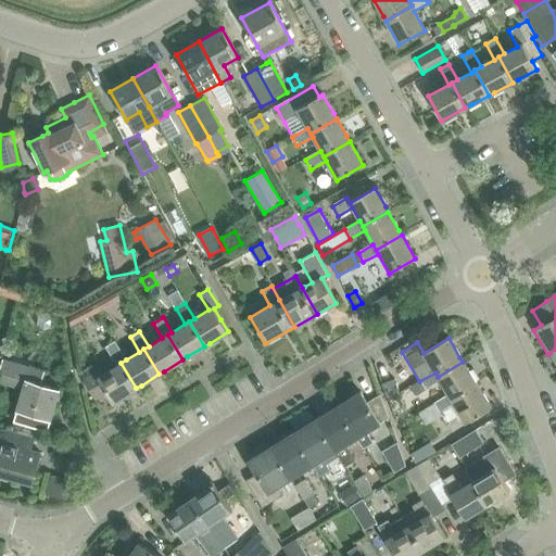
[(99,369),(83,379),(96,399),(106,392),(113,402),(136,388),(121,363),(126,359),(116,345),(114,341),(105,346),(108,351),(117,366),(102,375),(99,369)]
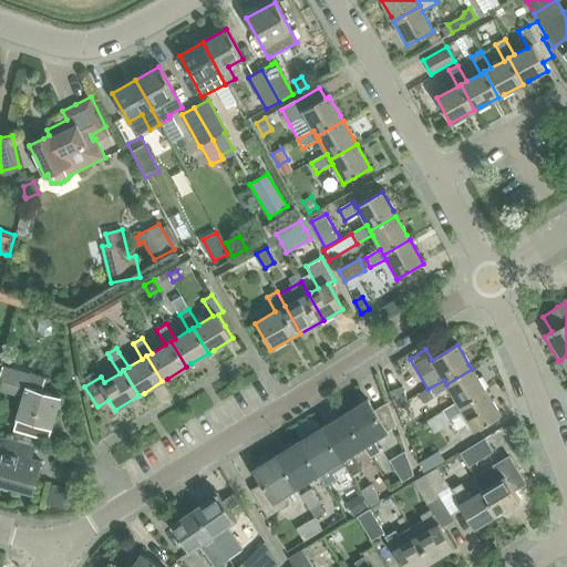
[(2,364),(0,373),(0,388),(23,394),(14,430),(11,439),(34,444),(38,436),(49,439),(60,397),(41,391),(45,377),(2,364)]
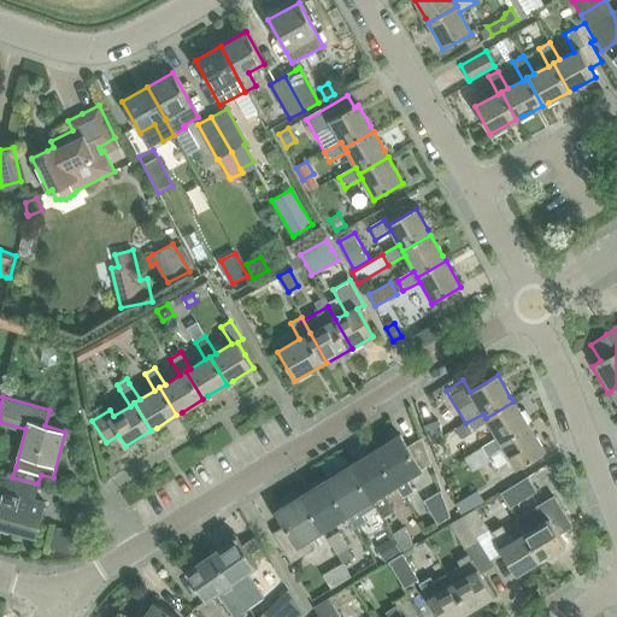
[(465,423),(457,429),(463,440),(472,434),(489,424),(497,436),(500,442),(528,427),(526,422),(513,401),(486,418),(483,413),(465,423)]
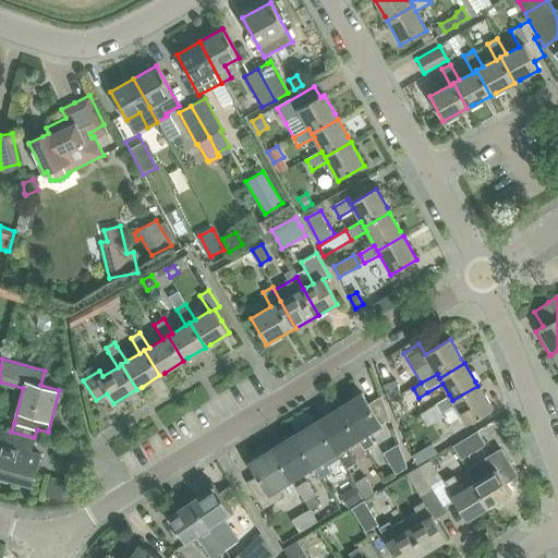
[(396,379),(384,384),(389,399),(401,395),(396,379)]
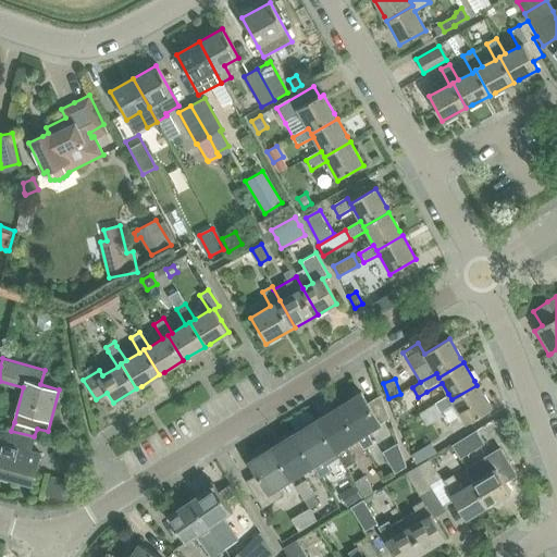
[(433,404),(420,411),(426,422),(440,415),(442,413),(455,406),(466,423),(491,408),(477,385),(452,399),(448,394),(435,401),(433,404)]
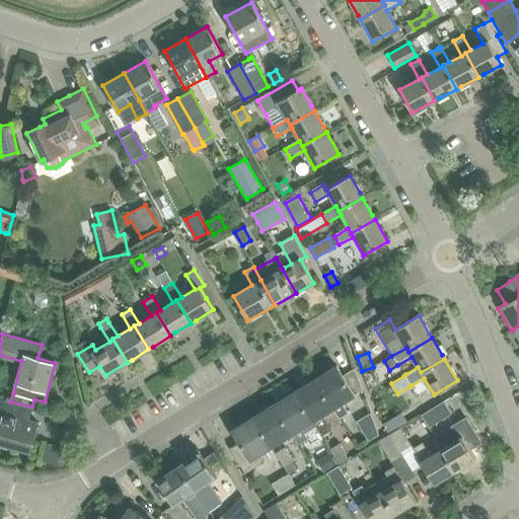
[(355,368),(342,376),(336,366),(315,379),(334,409),(340,418),(348,413),(343,403),(354,396),(363,390),(355,368)]
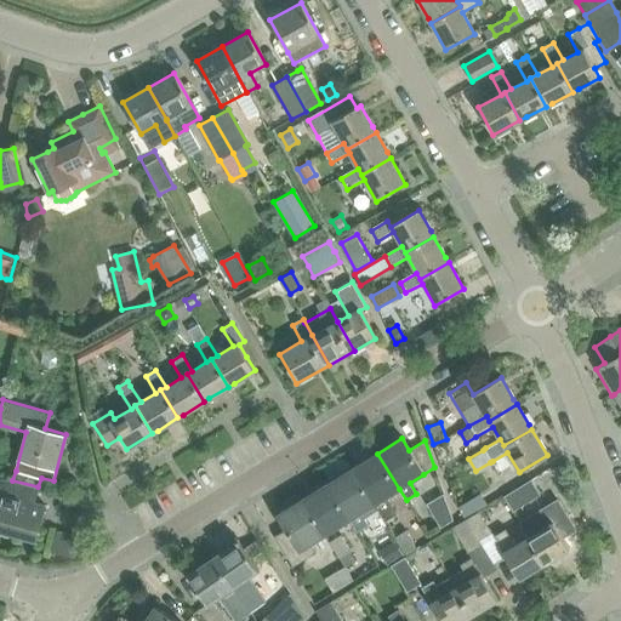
[(352,468),(377,510),(383,520),(397,512),(388,496),(399,489),(377,454),(352,468)]
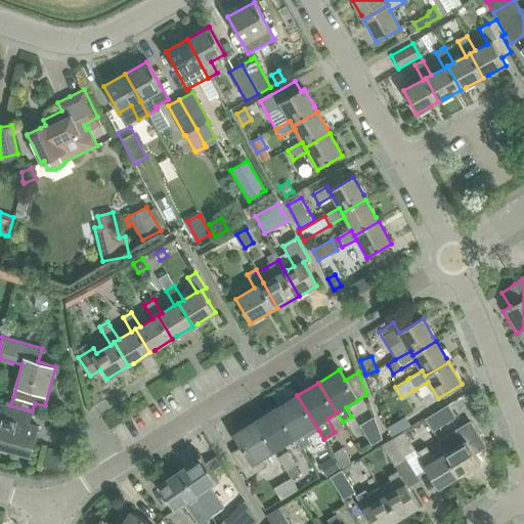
[(297,395),(276,408),(295,438),(296,438),(302,447),(310,442),(307,437),(318,430),(297,395)]
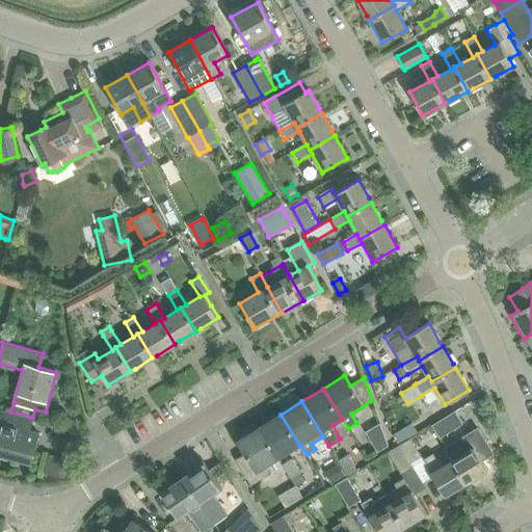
[(0,453),(31,462),(41,430),(30,428),(32,417),(10,411),(0,407),(0,453)]
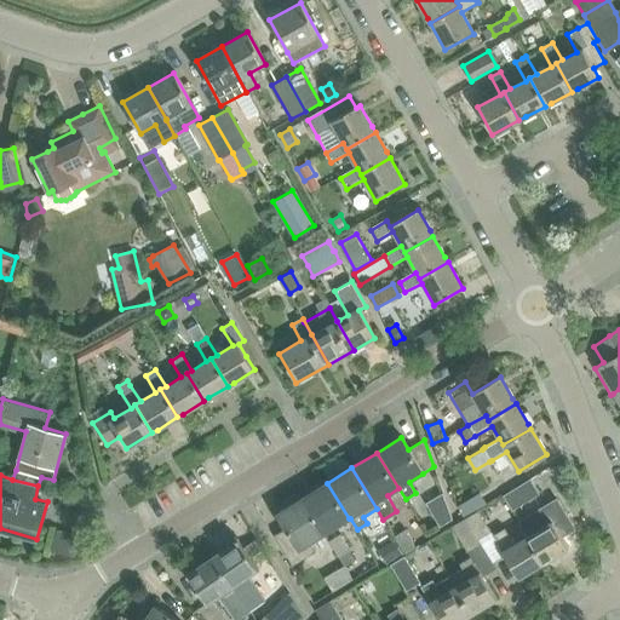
[(530,477),(503,493),(512,509),(539,492),(530,477)]
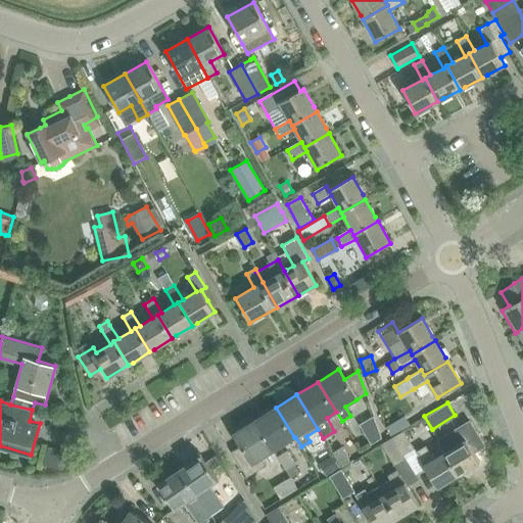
[(276,408),(255,420),(274,450),(294,437),(276,408)]
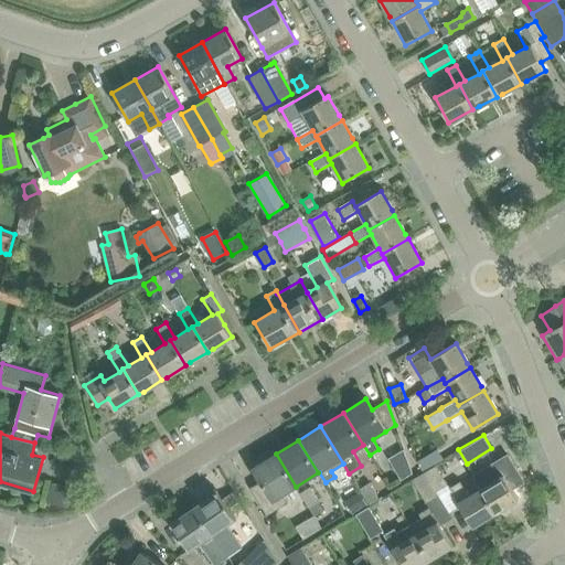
[(417,460),(424,470),(444,458),(437,447),(417,460)]
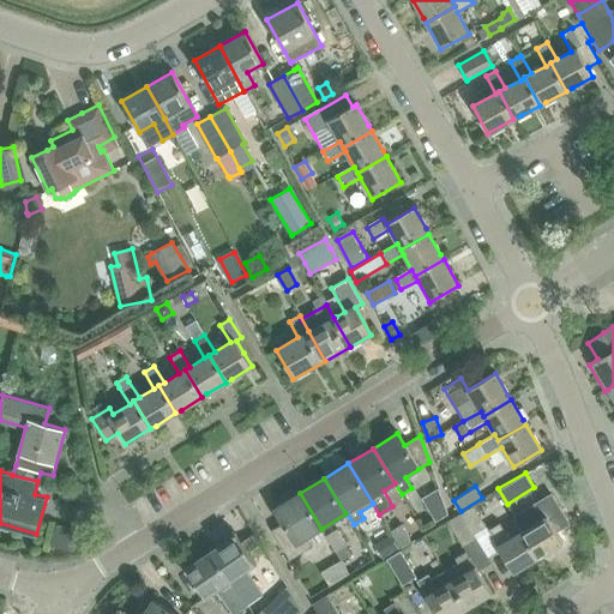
[(421,497),(435,521),(449,513),(438,487),(421,497)]
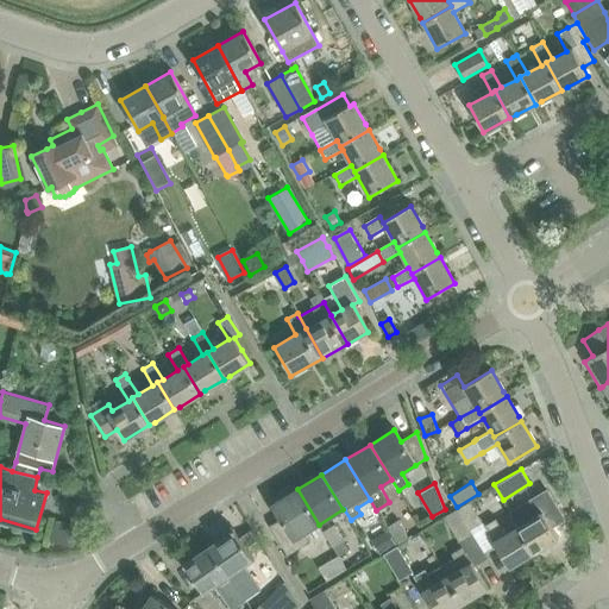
[(311,540),(306,532),(319,525),(297,489),(272,504),(281,519),(270,526),(288,556),(311,540)]
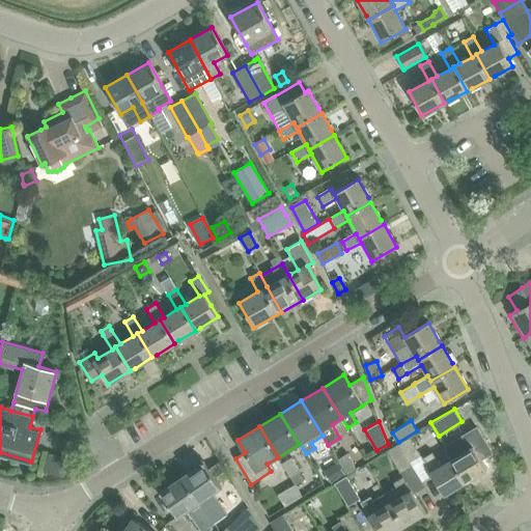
[(476,426),(444,446),(451,459),(466,482),(486,469),(479,457),(491,451),(476,426)]
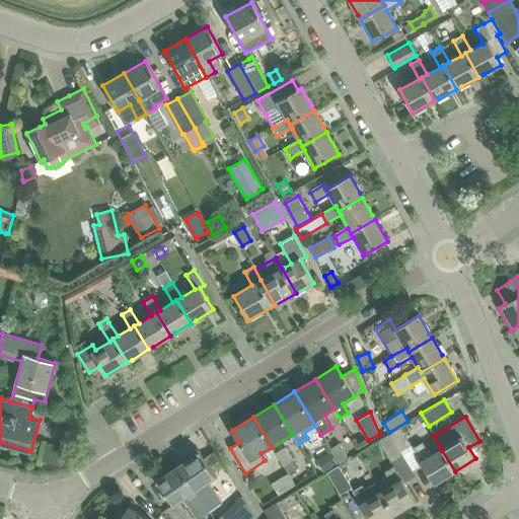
[(400,425),(389,433),(400,450),(412,443),(400,425)]
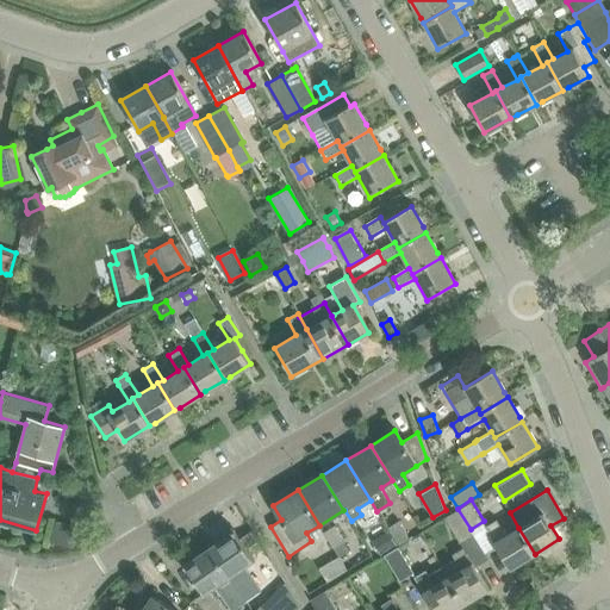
[(489,556),(471,529),(458,509),(446,516),(477,565),(489,556)]
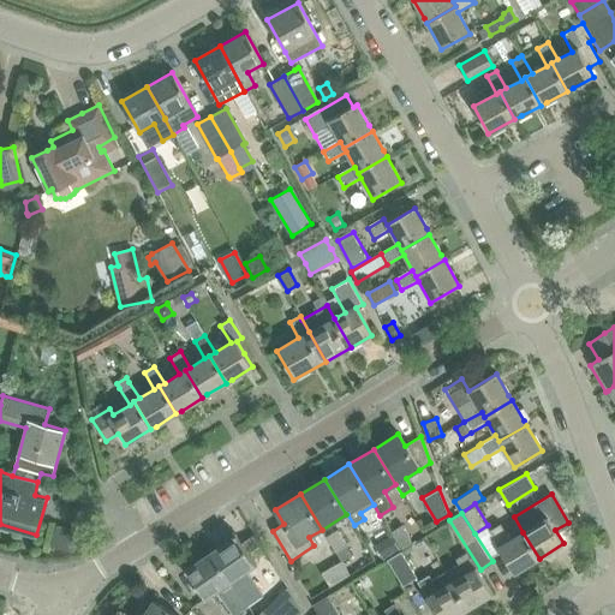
[(500,524),(490,530),(500,545),(499,547),(514,573),(539,559),(523,532),(509,539),(500,524)]
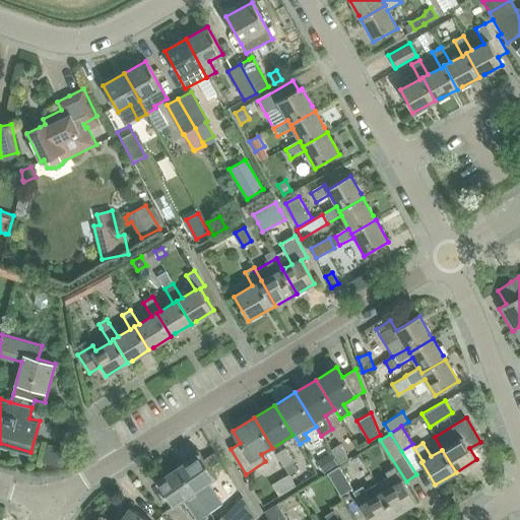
[(339,444),(330,450),(331,452),(334,456),(337,461),(339,465),(348,459),(346,455),(339,444)]
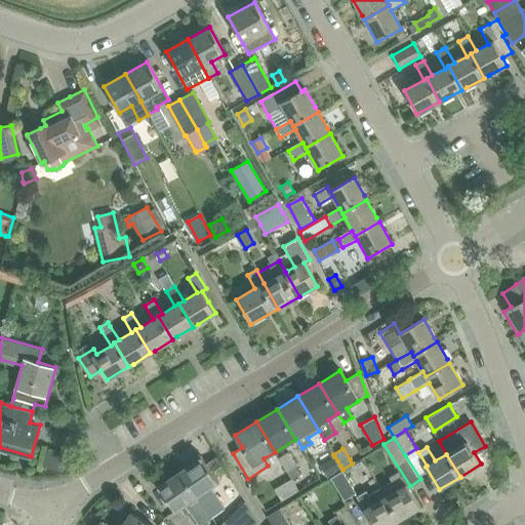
[(279,457),(290,477),(298,472),(287,452),(279,457)]
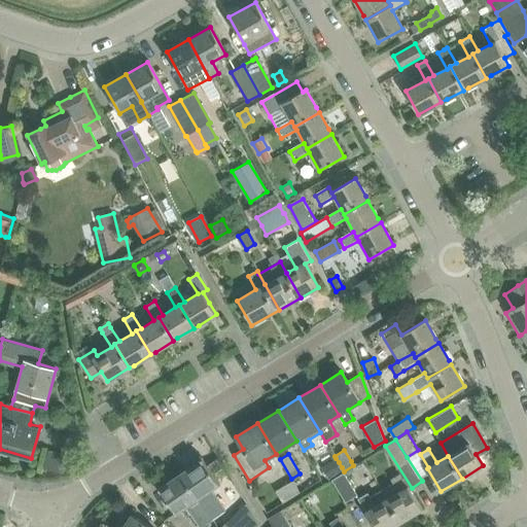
[(202,459),(180,475),(212,518),(225,508),(218,499),(216,500),(210,491),(219,484),(202,459)]
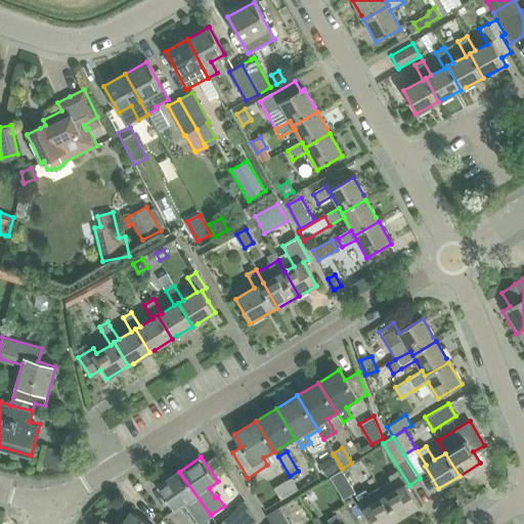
[(337,460),(324,467),(328,472),(330,476),(342,469),(340,465),(337,460)]
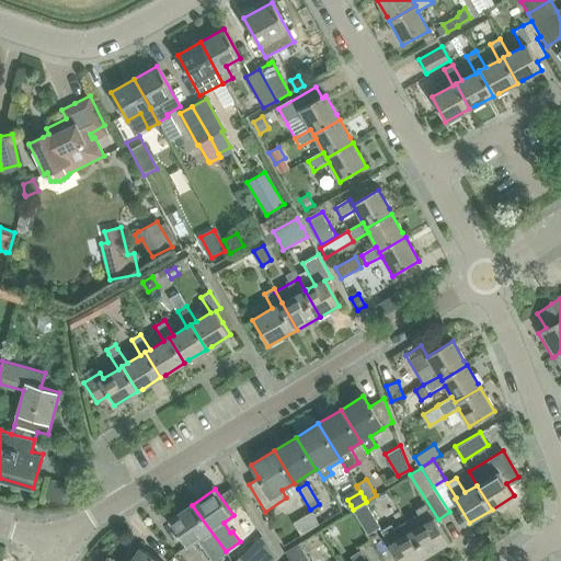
[(353,510),(368,534),(380,526),(366,502),(353,510)]
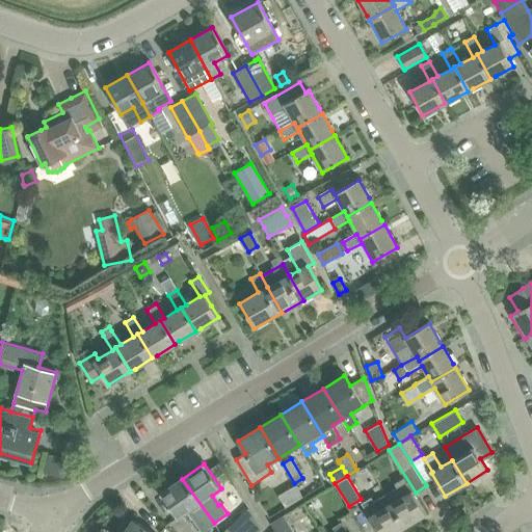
[(214,523),(182,479),(160,495),(179,520),(189,511),(203,531),(214,523)]
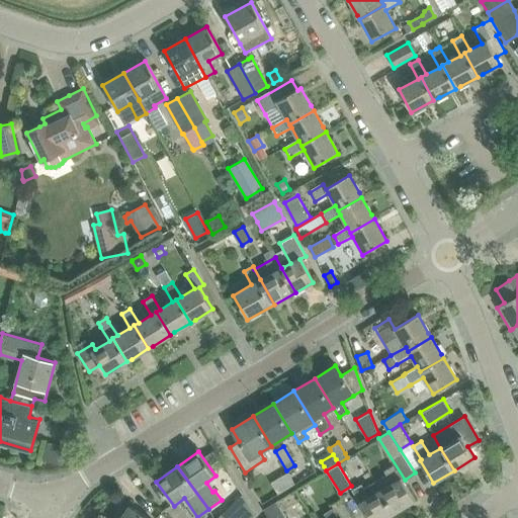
[(385,475),(374,482),(394,514),(415,501),(402,479),(400,480),(392,466),(383,471),(385,475)]
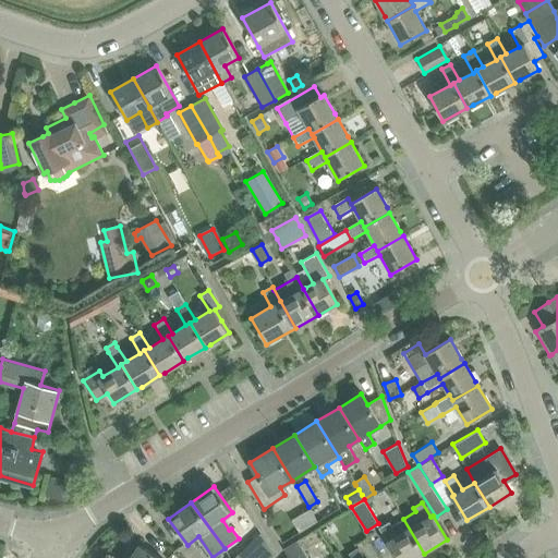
[(292,520),(300,533),(317,522),(310,509),(292,520)]
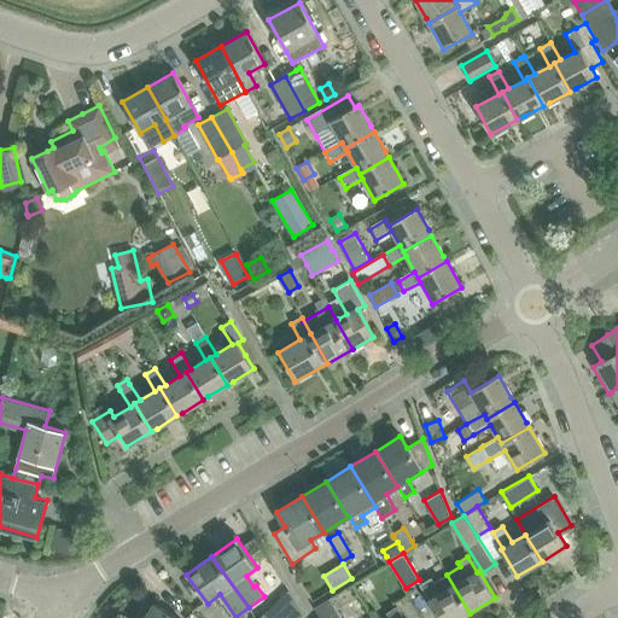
[(431,579),(421,584),(430,600),(429,601),(438,617),(460,617),(470,613),(447,575),(432,583),(431,579)]
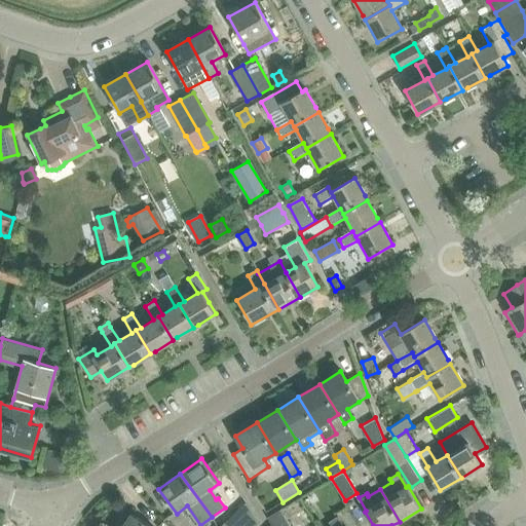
[(313,494),(304,499),(308,506),(317,500),(313,494)]
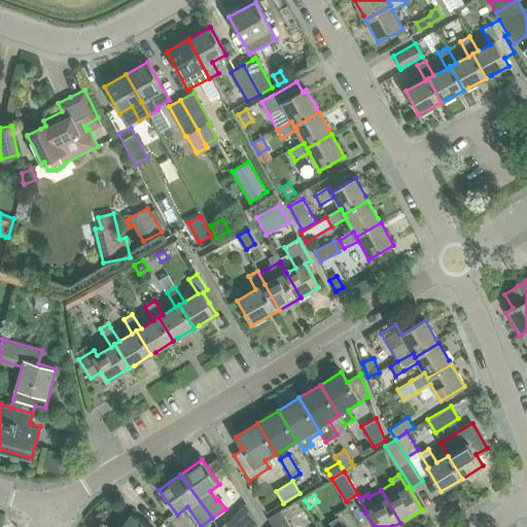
[(246,503),(221,526),(254,526),(258,524),(246,503)]
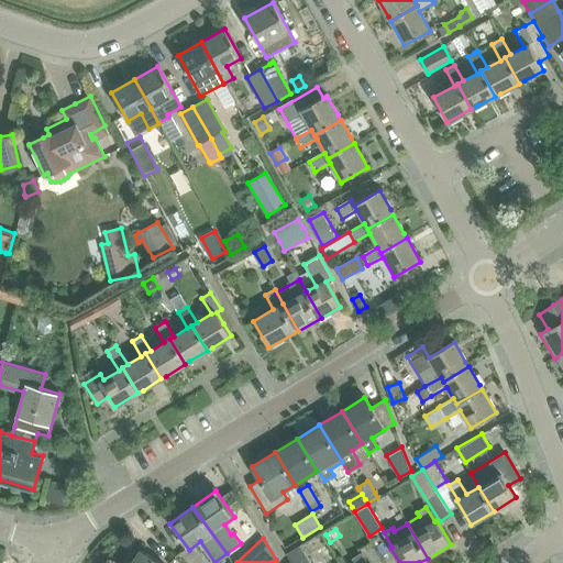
[(286,553),(291,561),(293,562),(311,562),(300,544),(286,553)]
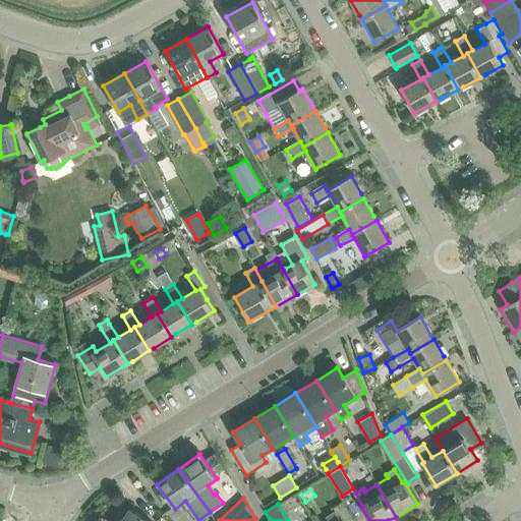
[(146,520),(130,510),(122,520),(146,520)]
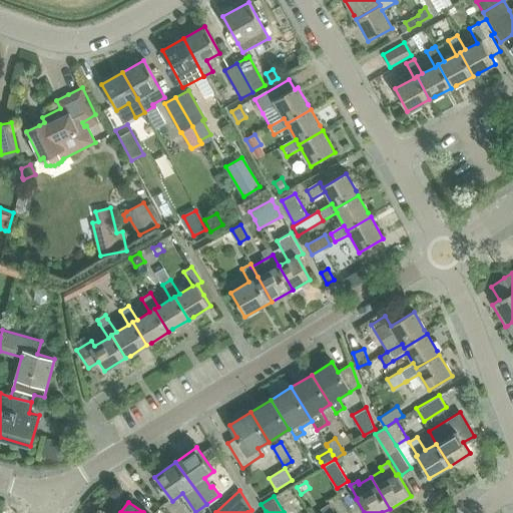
[(323,512),(334,512),(329,504),(321,509),(323,512)]
